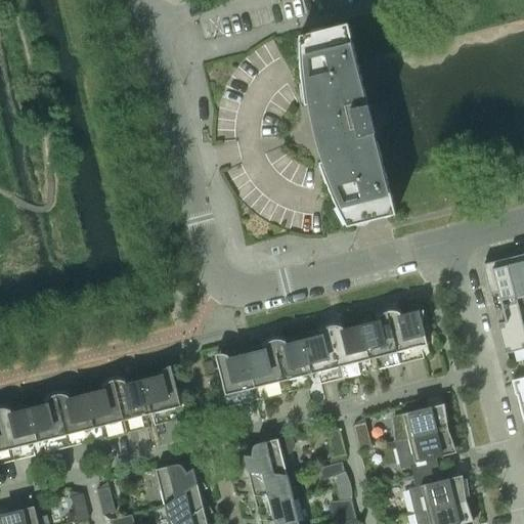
[(348,24),(322,30),(320,29),(319,29),(317,29),(315,29),(314,29),(312,30),(311,31),(309,32),(308,33),(300,35),(300,56),(301,72),(305,105),(311,103),(312,110),(313,117),(315,123),(316,129),(318,135),(321,148),(323,155),(325,161),(319,162),(323,174),(328,184),(332,194),(337,207),(342,216),(347,226),(356,224),(357,224),(359,225),(361,225),(362,225),(364,224),(366,224),(367,223),(368,222),(370,220),(396,214),(348,24)]
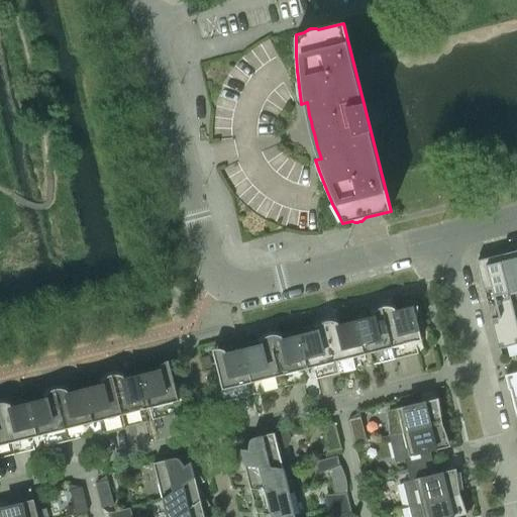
[(516,299),(516,256),(512,259),(511,252),(498,255),(509,299),(510,301),(511,301),(516,299)]
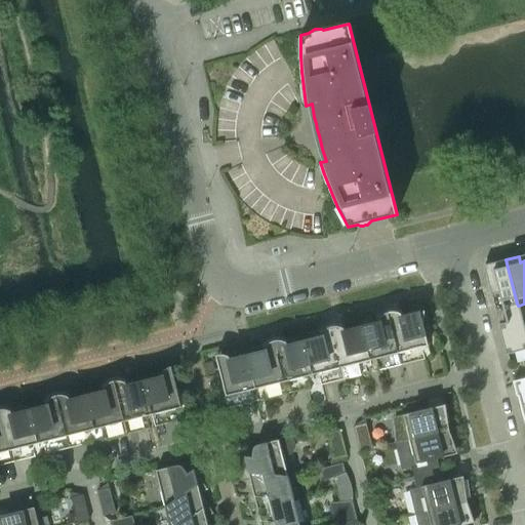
[(506,259),(485,265),(492,294),(498,292),(502,308),(517,304),(506,259)]
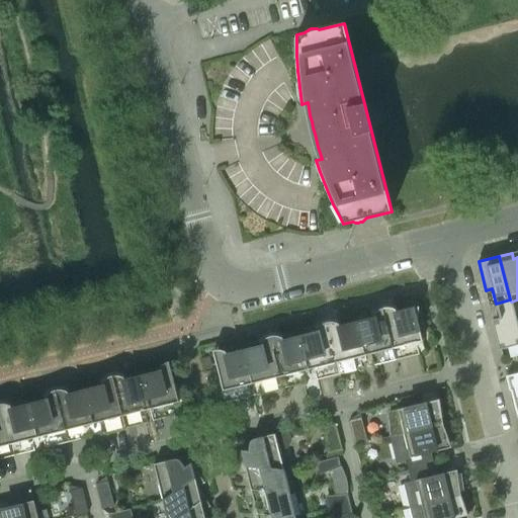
[(510,299),(496,304),(500,318),(493,320),(500,349),(517,344),(517,325),(512,301),(511,301),(510,299)]
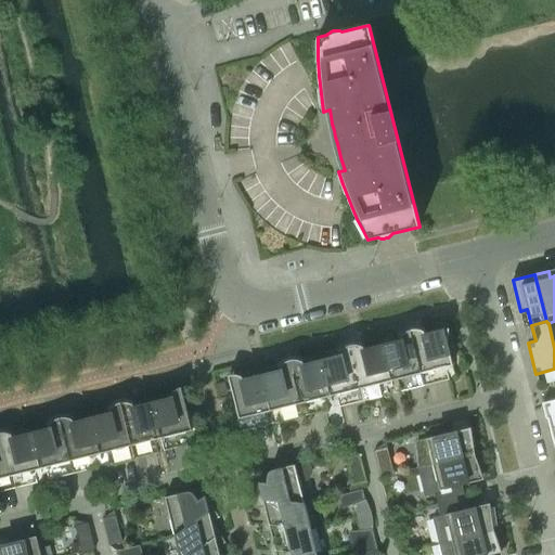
[(414,328),(412,330),(410,330),(423,379),(454,372),(447,344),(449,327),(424,334),(424,331),(422,331),(420,330),(416,328),(414,328)]
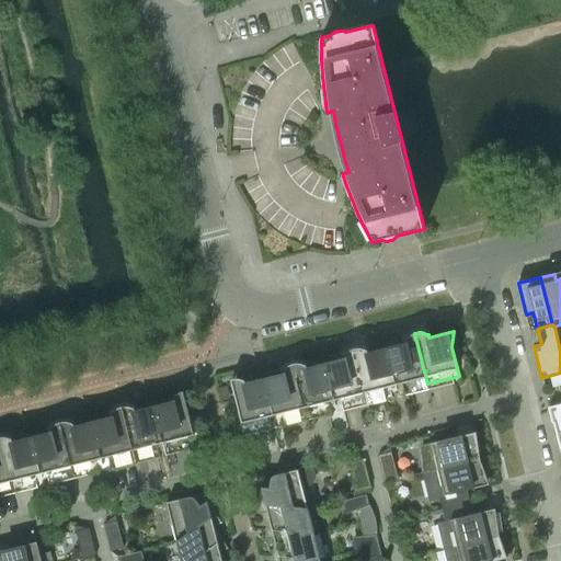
[(404,344),(386,348),(397,391),(427,384),(414,333),(412,334),(410,335),(408,336),(405,339),(403,341),(404,344)]
